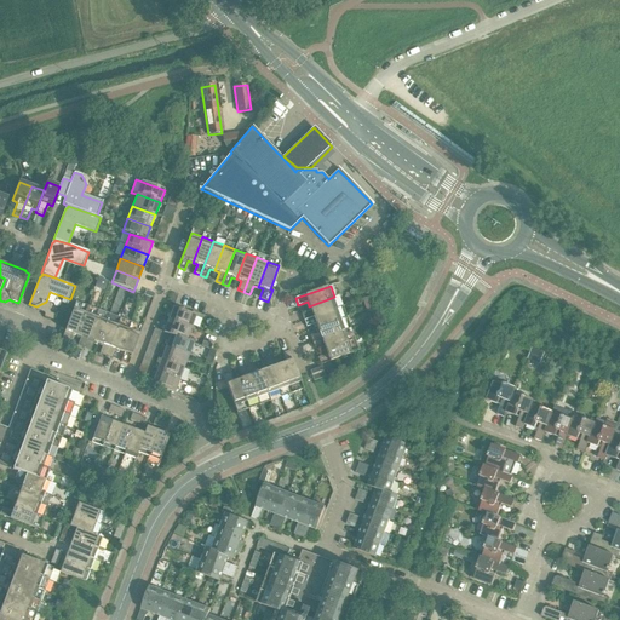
[(304,321),(345,305),(342,294),(334,297),(309,306),(310,311),(302,315),(304,321)]
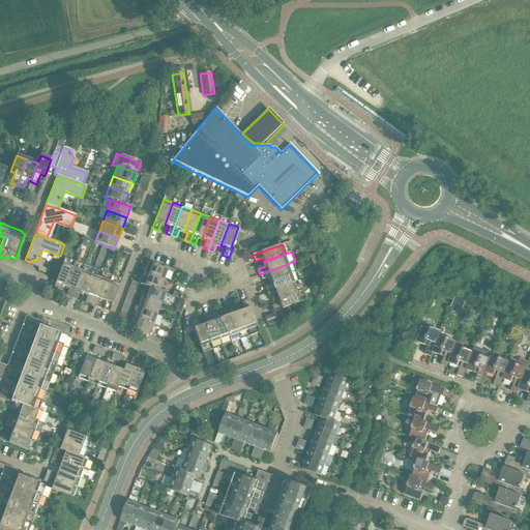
[(65,287),(74,265),(63,261),(53,291),(58,293),(61,285),(65,287)]
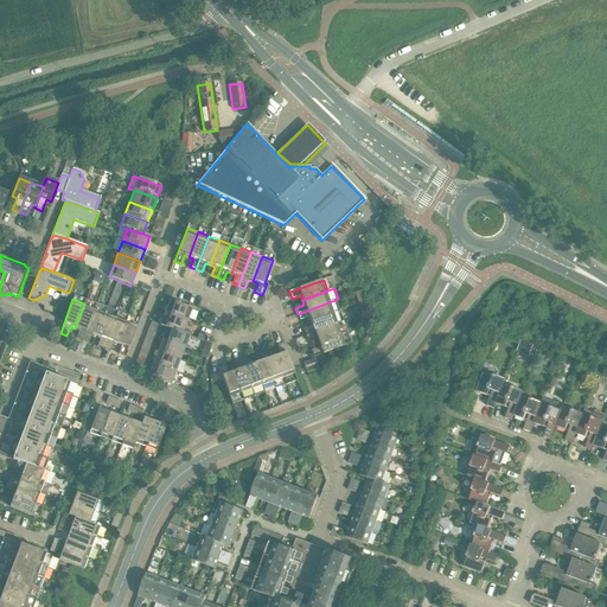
[(336,312),(332,301),(338,299),(298,314),(300,320),(308,317),(311,321),(336,312)]
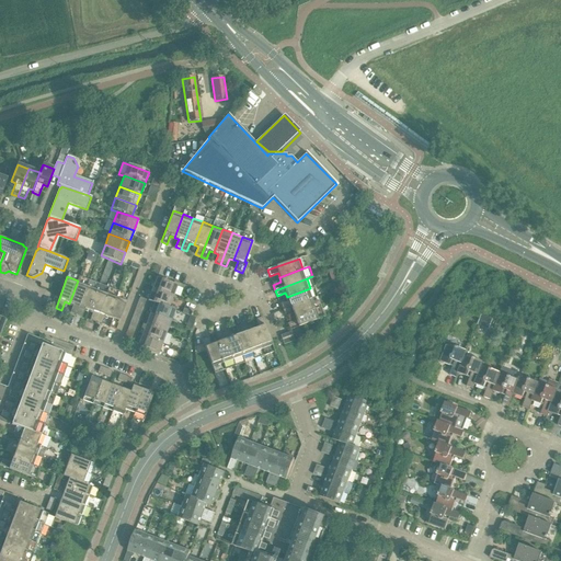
[(173,297),(178,286),(157,278),(152,289),(173,297)]
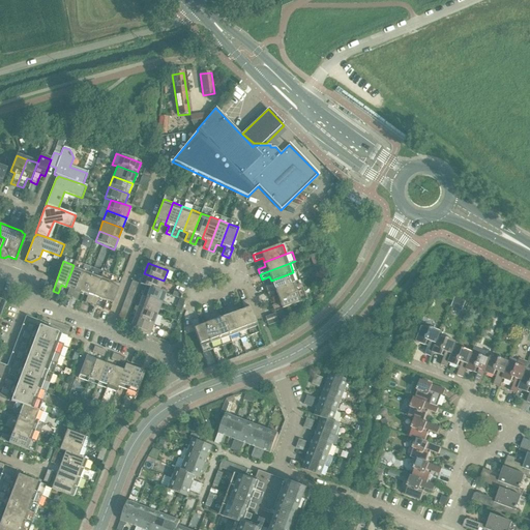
[(71,298),(83,268),(74,265),(65,287),(69,288),(66,296),(71,298)]
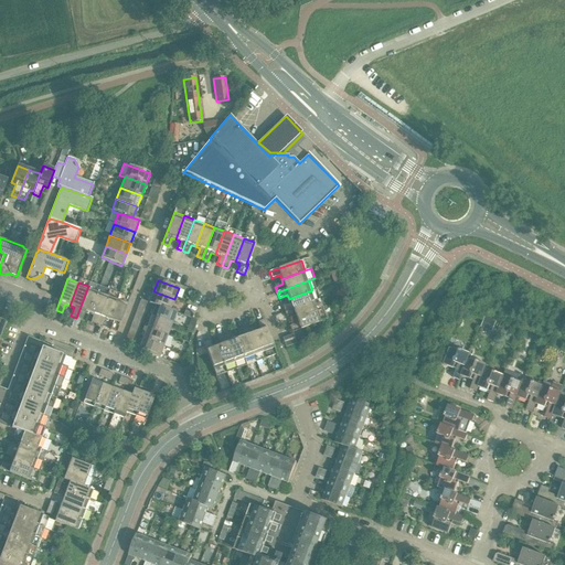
[(89,313),(98,289),(88,286),(76,318),(82,320),(85,311),(89,313)]
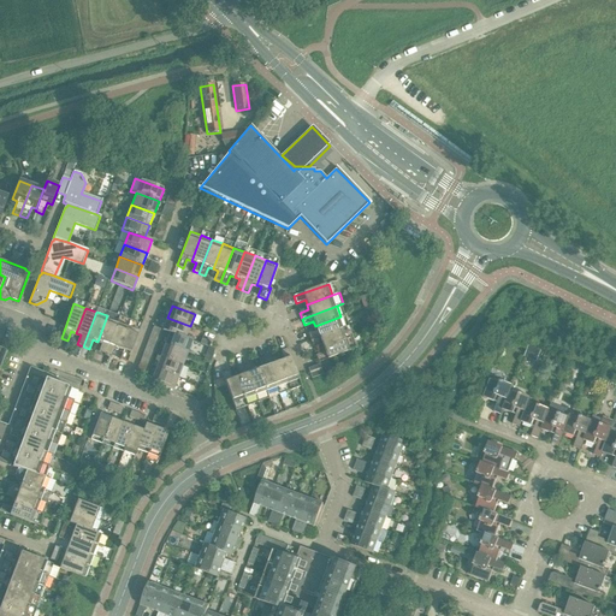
[(105,354),(118,320),(107,315),(98,342),(102,343),(99,351),(105,354)]
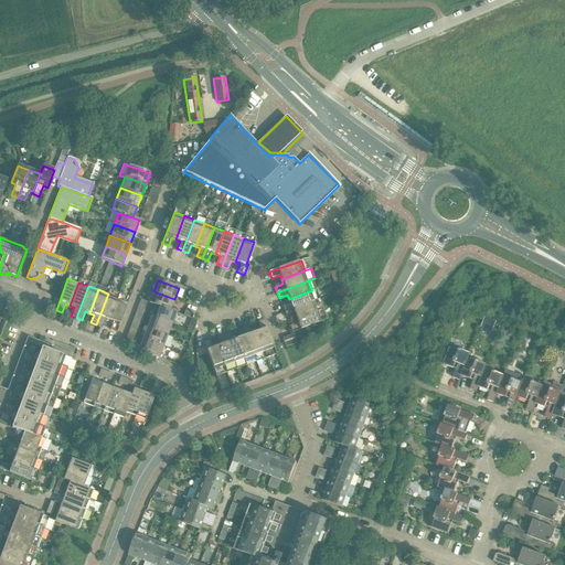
[(316,300),(312,290),(289,299),(290,304),(283,307),(285,312),(316,300)]
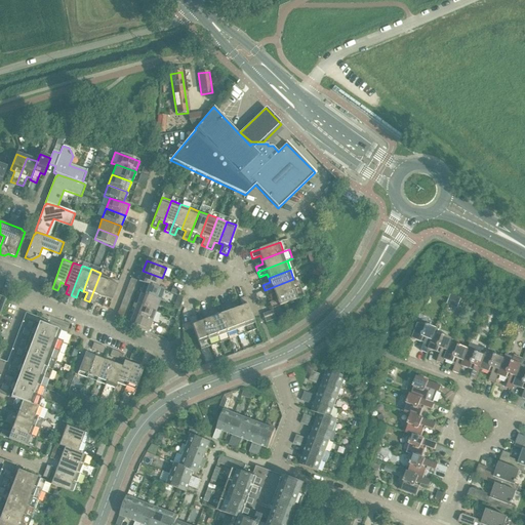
[(158,288),(162,278),(143,271),(138,282),(144,284),(158,288)]
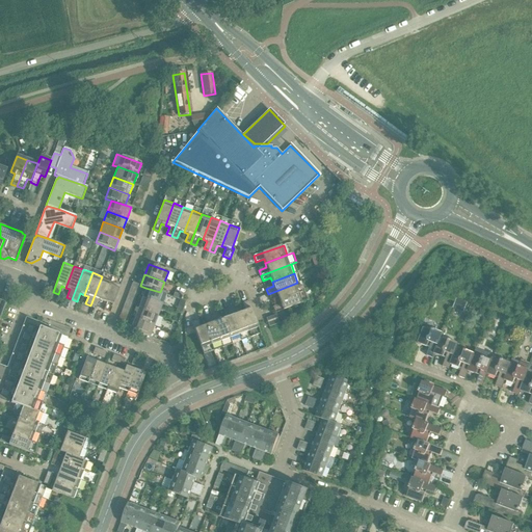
[(103,301),(111,280),(102,276),(90,306),(96,308),(99,300),(103,301)]
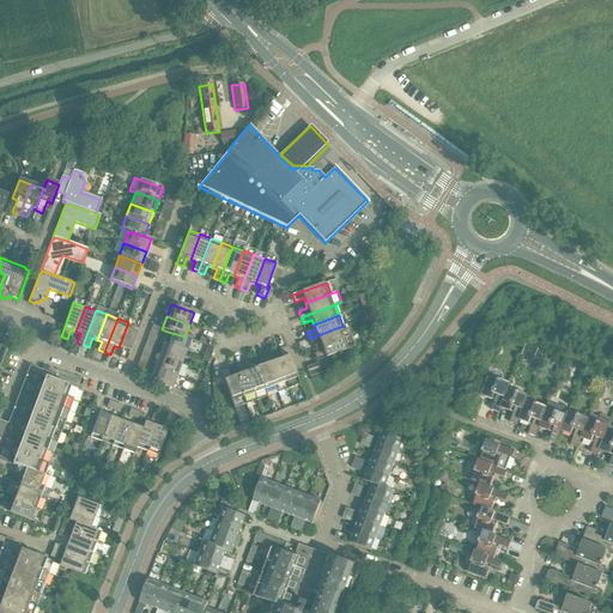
[(126,360),(139,327),(128,322),(119,347),(122,350),(120,358),(126,360)]
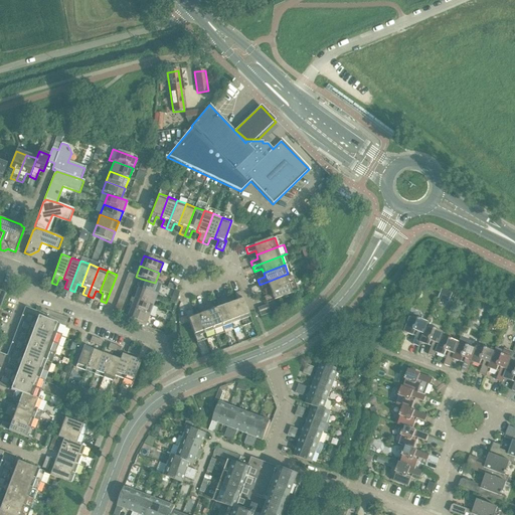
[(292,283),(288,274),(260,285),(262,290),(269,287),(270,291),(292,283)]
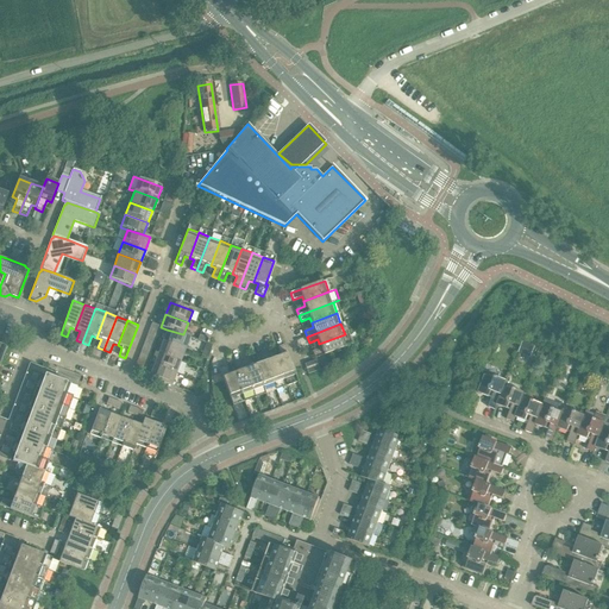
[(186,350),(190,337),(183,334),(167,330),(163,341),(186,350)]
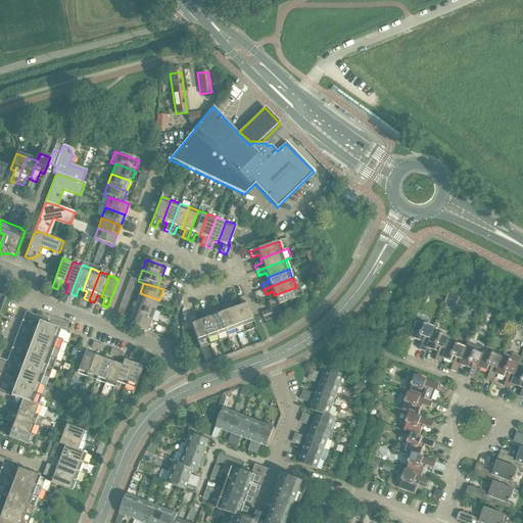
[(270,307),(299,297),(296,287),(274,295),(276,299),(268,302),(270,307)]
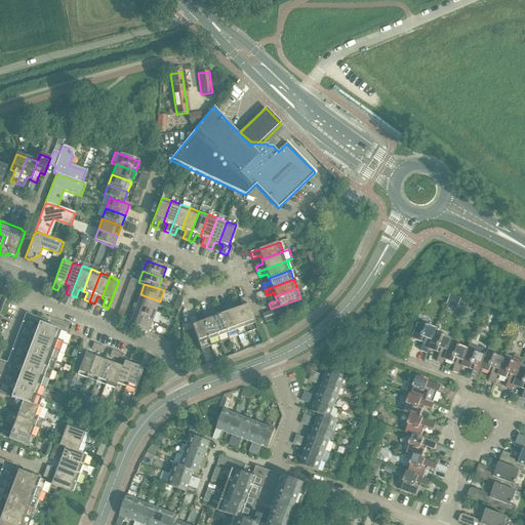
[(0,314),(8,292),(3,290),(0,296),(0,314)]
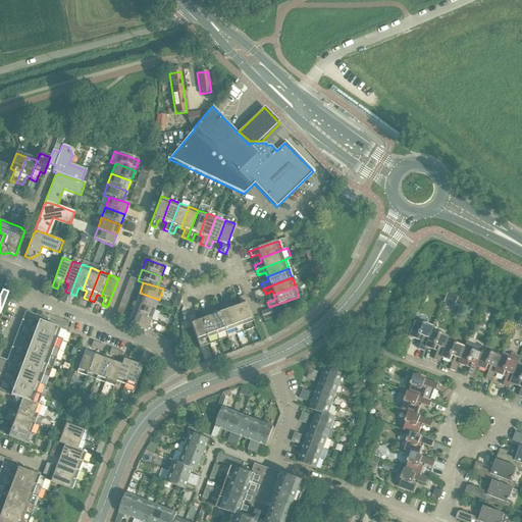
[(155,310),(159,300),(140,293),(136,303),(155,310)]
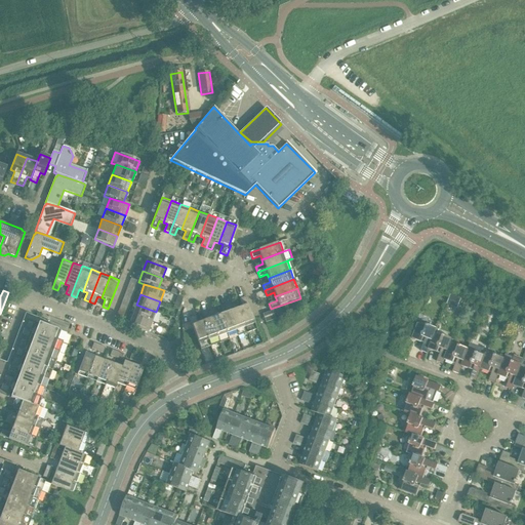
[(179,307),(183,297),(177,296),(173,307),(178,309),(179,307)]
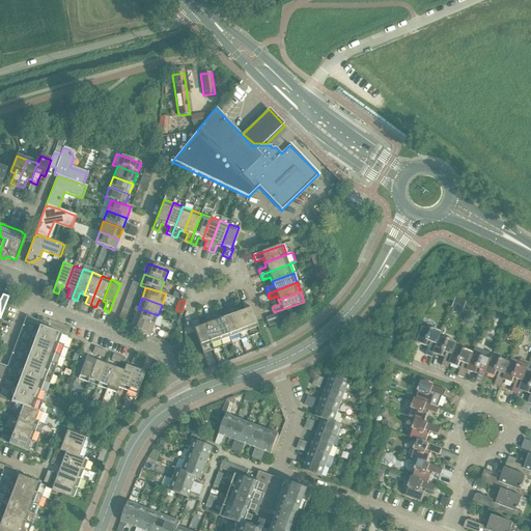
[(259,333),(248,301),(242,303),(245,310),(241,312),(249,334),(250,337),(259,333)]
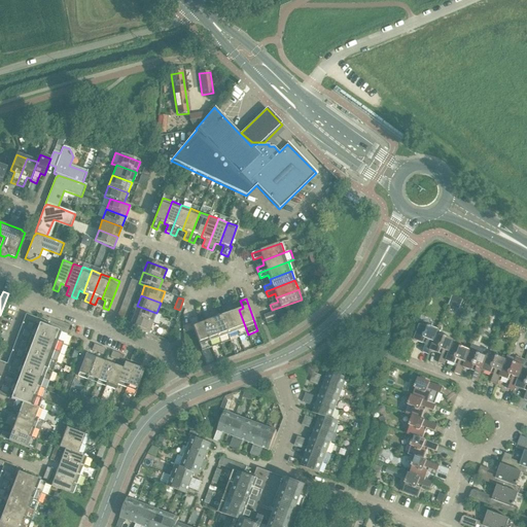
[(247,331),(239,310),(235,311),(232,303),(226,305),(238,335),(247,331)]
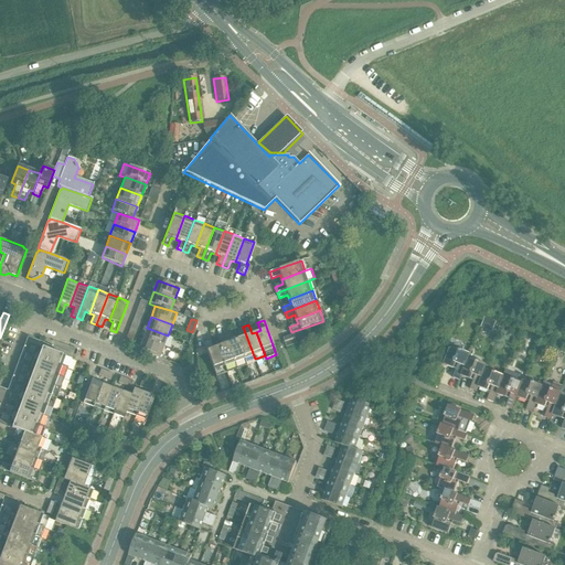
[(255,359),(243,327),(237,329),(241,338),(236,339),(245,363),(255,359)]
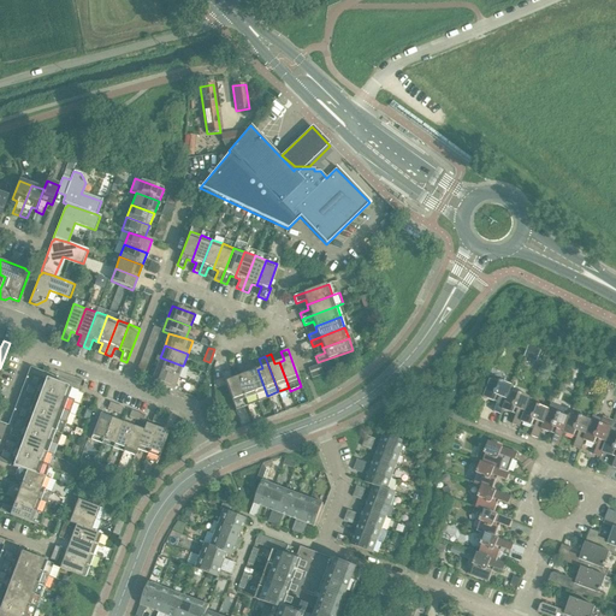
[(178,378),(183,366),(160,357),(155,369),(178,378)]
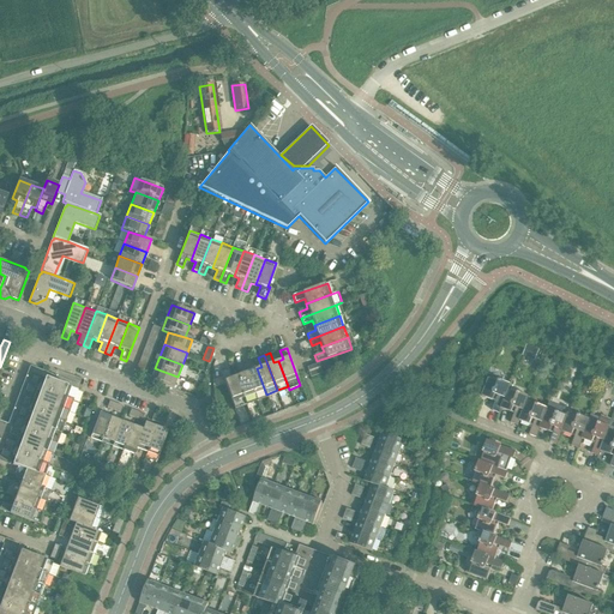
[(266,395),(257,368),(252,371),(248,361),(242,363),(256,398),(266,395)]
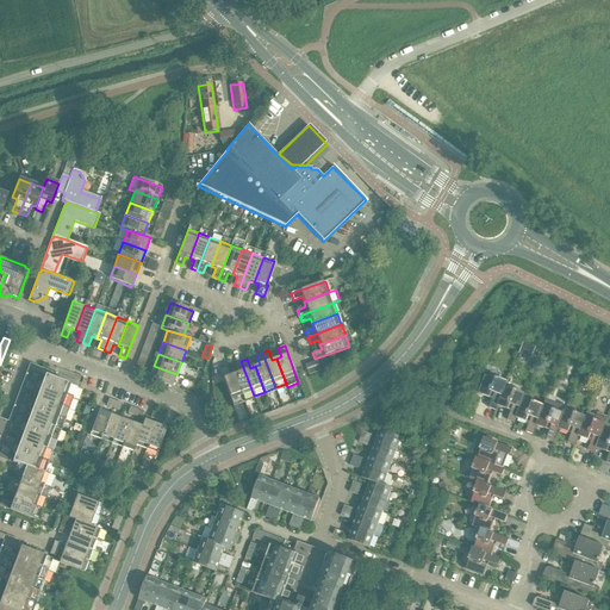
[(254,396),(241,361),(235,363),(238,372),(234,374),(243,399),(254,396)]
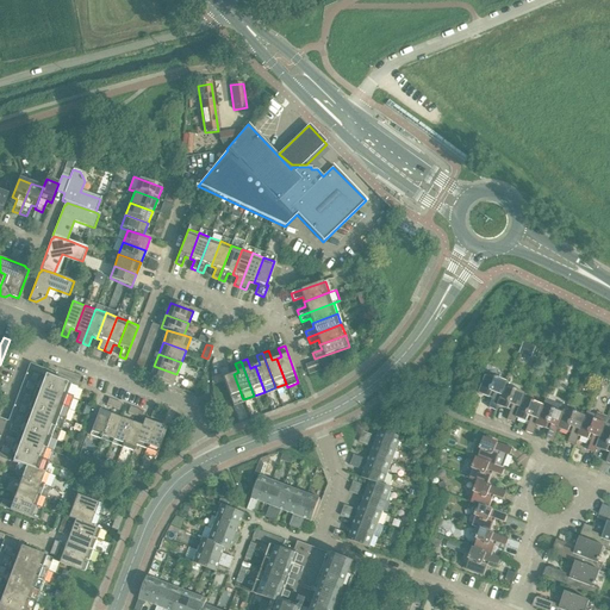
[(172,386),(176,374),(154,366),(149,378),(172,386)]
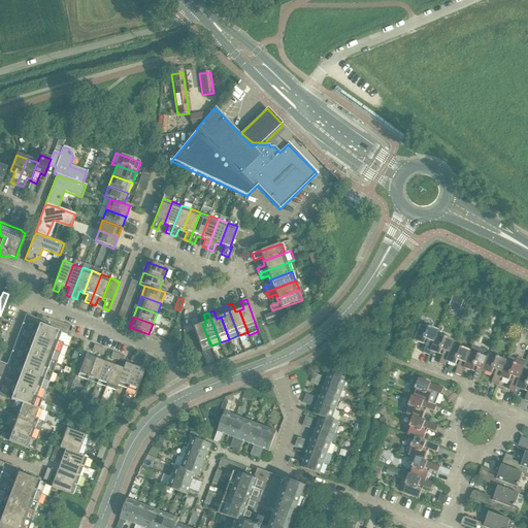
[(210,345),(202,324),(198,325),(195,318),(190,320),(200,350),(210,345)]
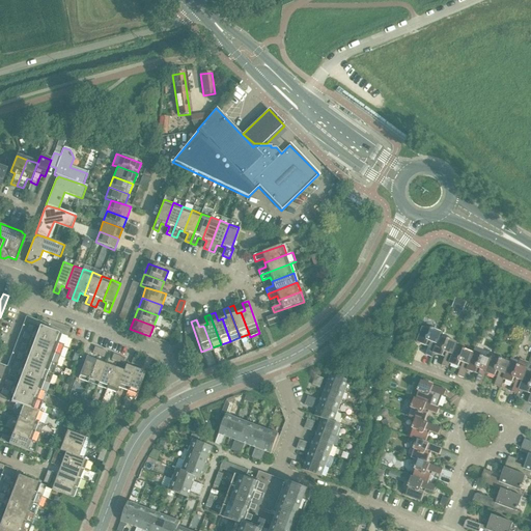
[(432,354),(440,335),(441,333),(429,329),(428,330),(424,329),(426,326),(423,325),(417,343),(426,346),(426,345),(429,346),(425,356),(431,358),(434,354),(432,354)]
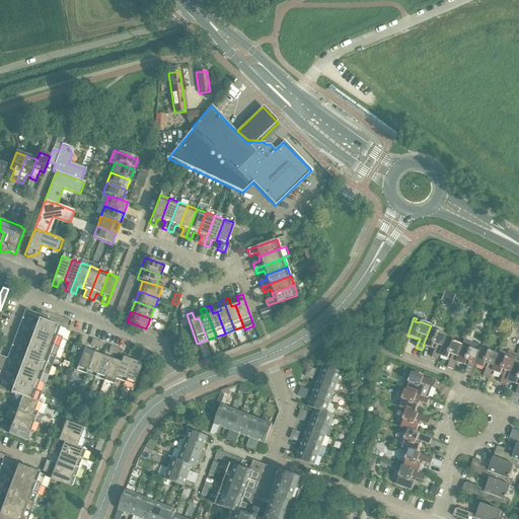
[(38,402),(65,329),(44,321),(39,319),(10,393),(13,394),(38,403),(38,402)]
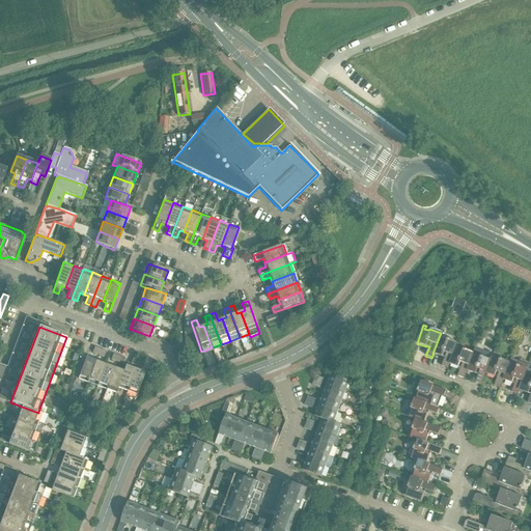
[(449,364),(456,345),(457,343),(445,339),(445,340),(441,339),(442,336),(440,335),(432,354),(434,354),(442,357),(443,356),(445,357),(442,366),(448,368),(449,364)]
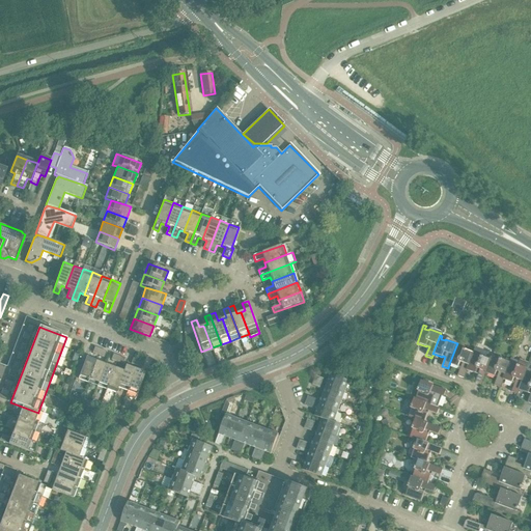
[(473,354),(462,350),(460,351),(456,350),(457,346),(456,345),(449,364),(458,367),(458,366),(460,367),(457,376),(464,379),(467,370),(473,354)]
